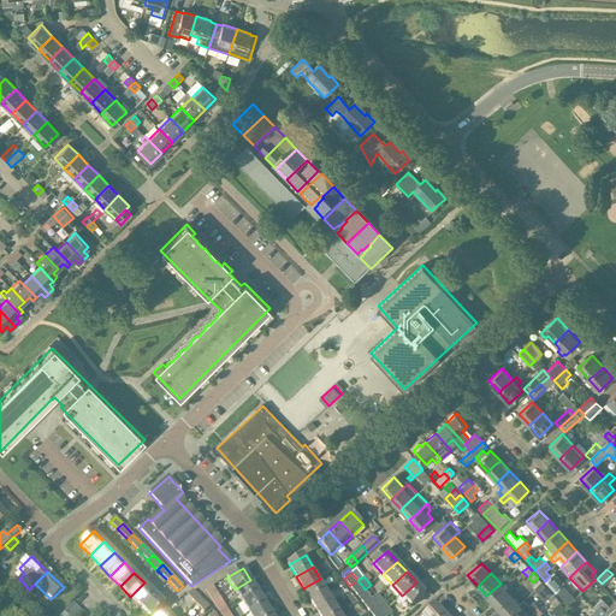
[(561,585),(554,578),(548,582),(555,591),(561,585)]
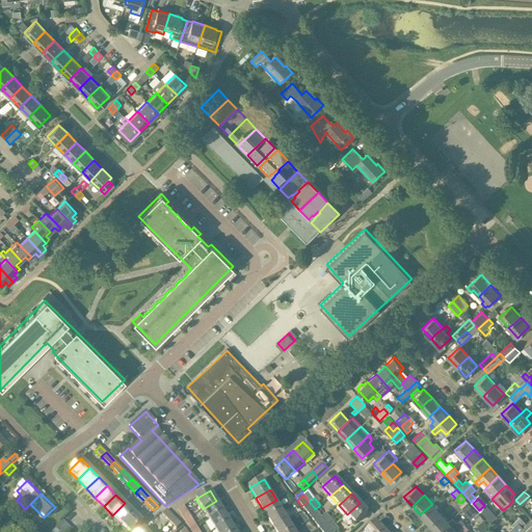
[(262,508),(268,519),(283,509),(276,500),(262,508)]
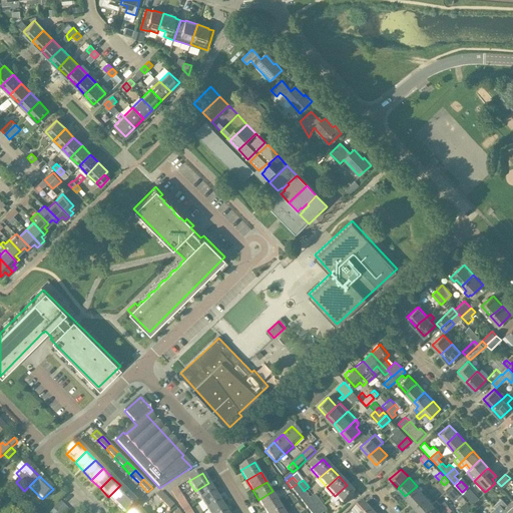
[(214,493),(208,483),(195,491),(201,502),(214,493)]
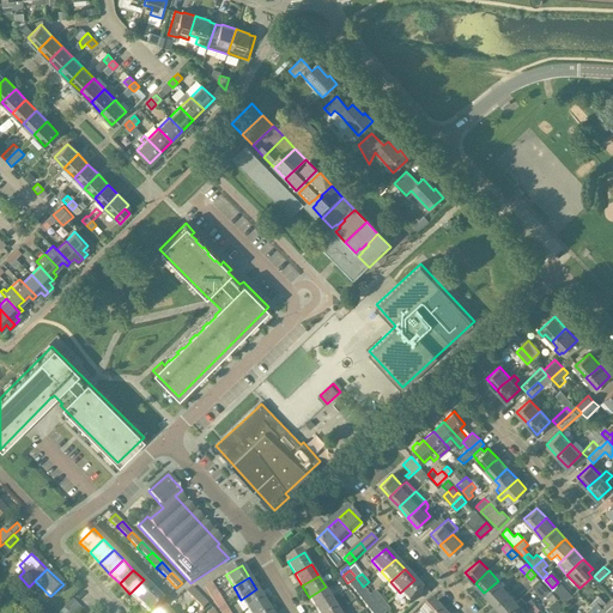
[(356,577),(347,583),(353,589),(360,583),(356,577)]
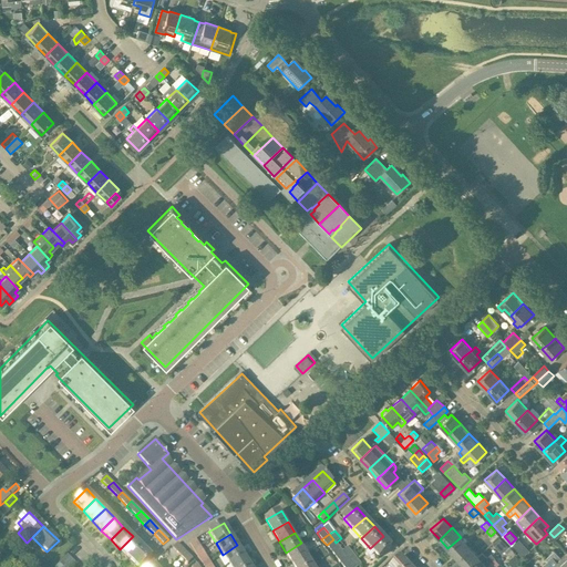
[(120,549),(130,558),(142,546),(133,536),(120,549)]
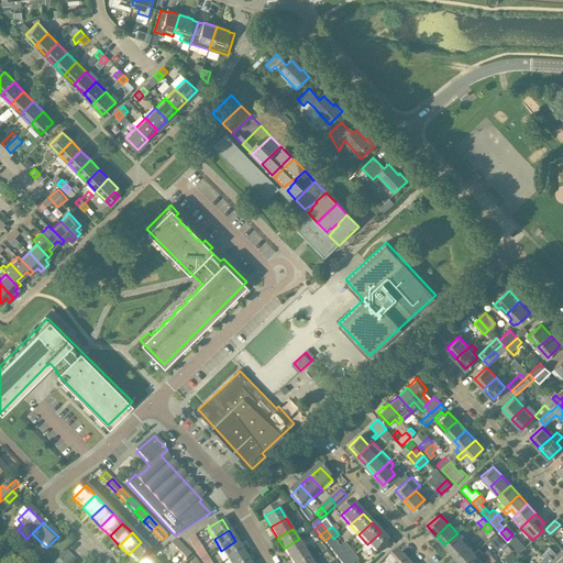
[(389,542),(381,532),(367,544),(376,553),(389,542)]
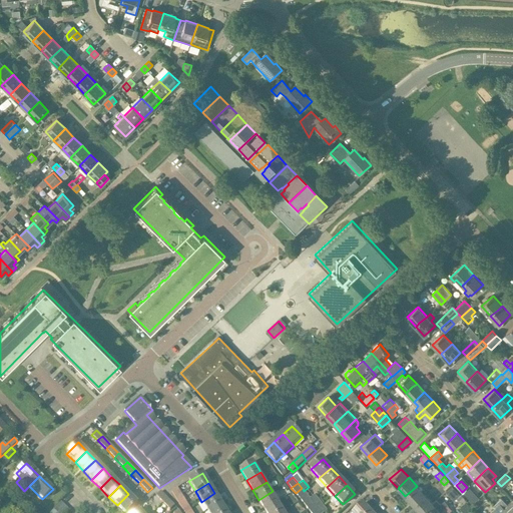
[(405,496),(413,505),(424,494),(417,486),(405,496)]
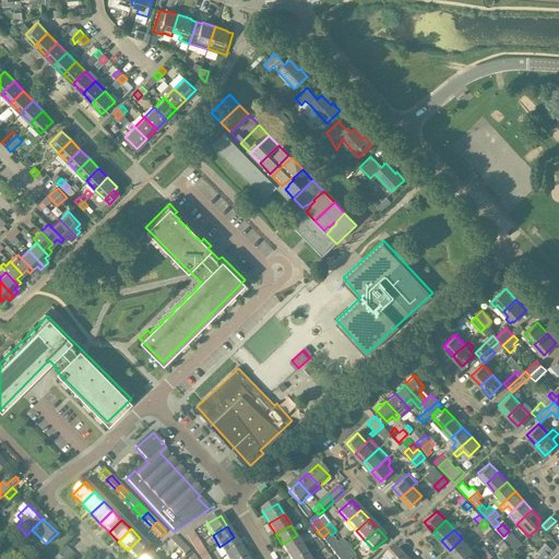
[(187,536),(193,547),(200,544),(192,532),(187,536)]
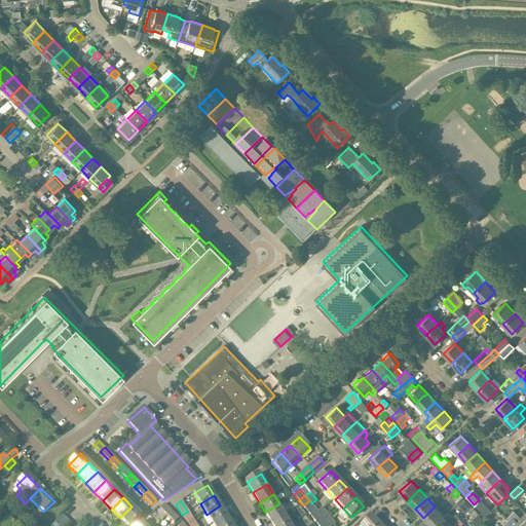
[(309,500),(303,505),(306,511),(307,512),(313,506),(313,505),(311,503),(309,500)]
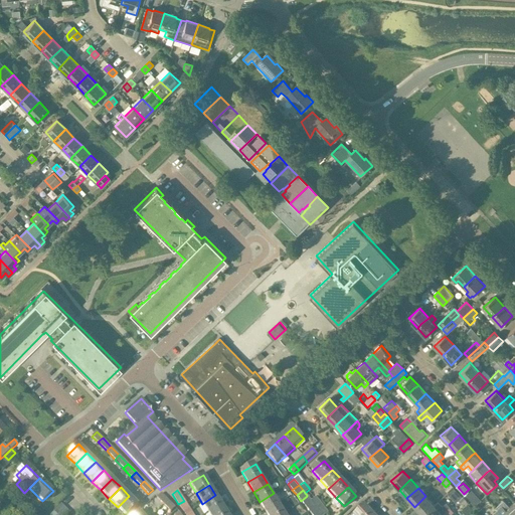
[(462,495),(458,491),(453,496),(457,500),(462,495)]
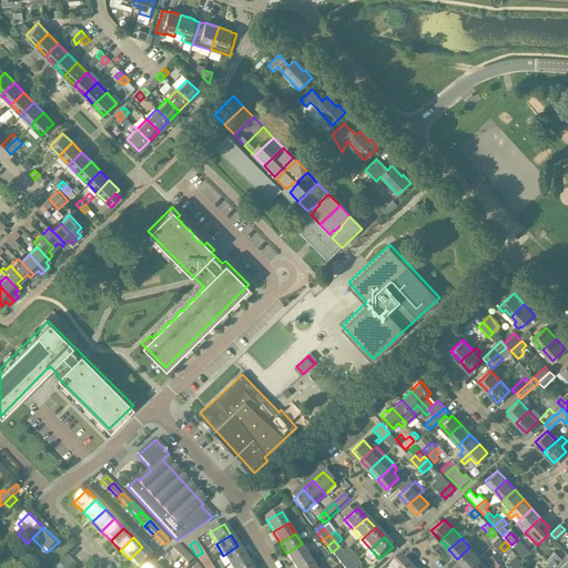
[(519,541),(514,547),(519,553),(518,554),(523,558),(529,551),(519,541)]
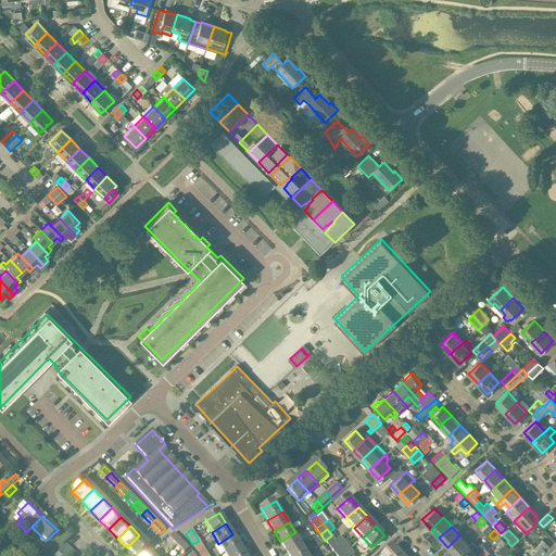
[(280,542),(287,553),(302,543),(295,532),(280,542)]
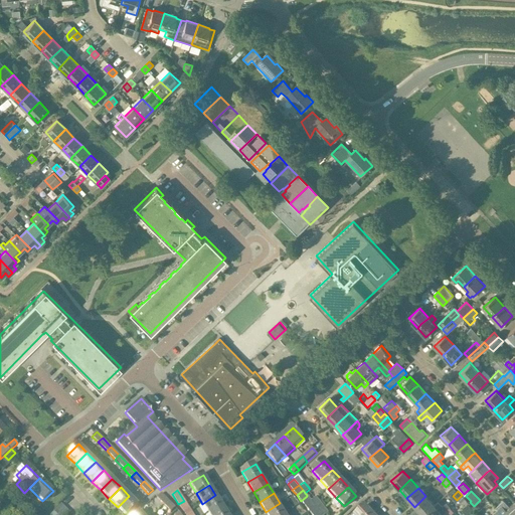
[(168,501),(161,494),(156,499),(163,506),(168,501)]
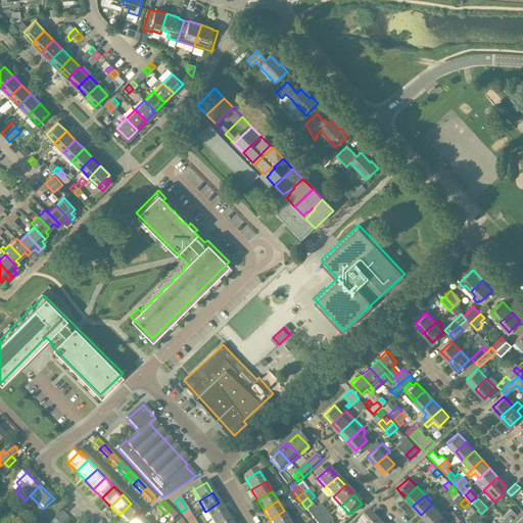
[(226,513),(219,503),(205,512),(211,522),(226,513)]
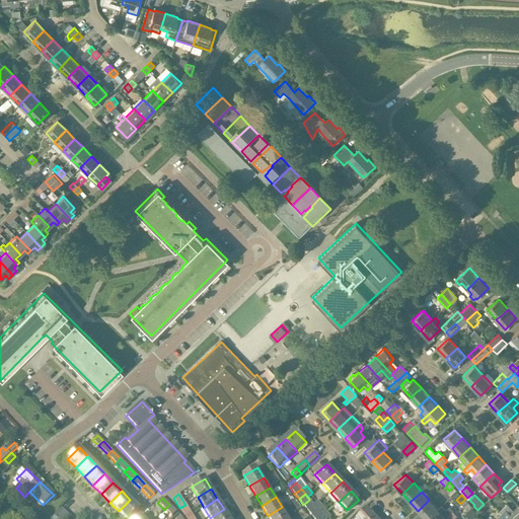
[(469,504),(465,499),(460,504),(465,508),(469,504)]
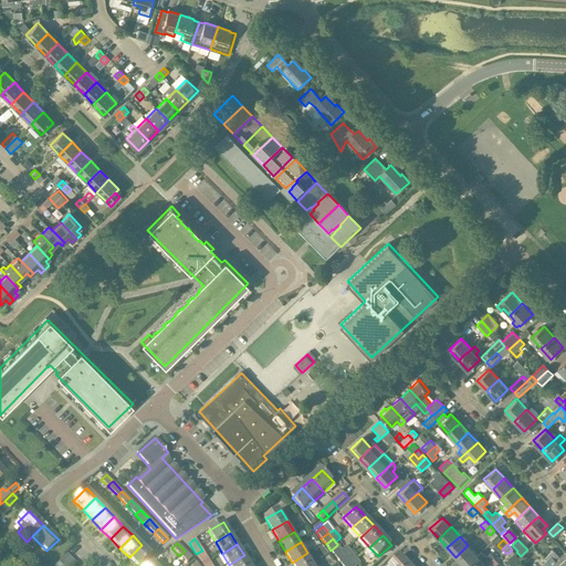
[(142,545),(129,557),(137,565),(139,565),(152,555),(142,545)]
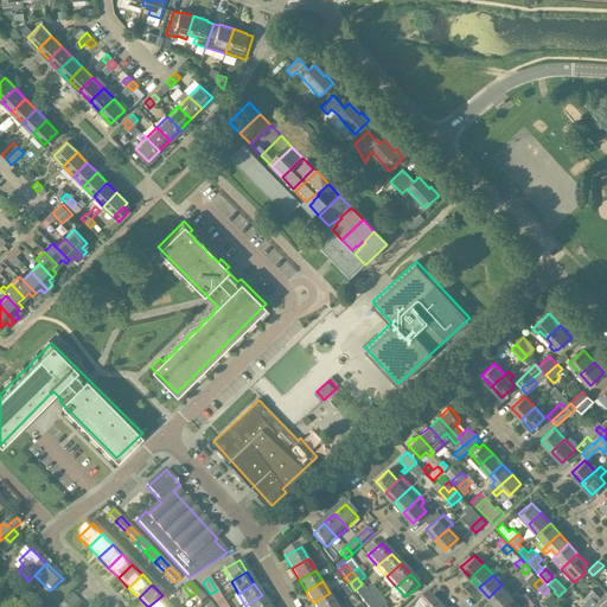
[(362,585),(355,590),(357,593),(359,596),(368,590),(364,588),(362,585)]
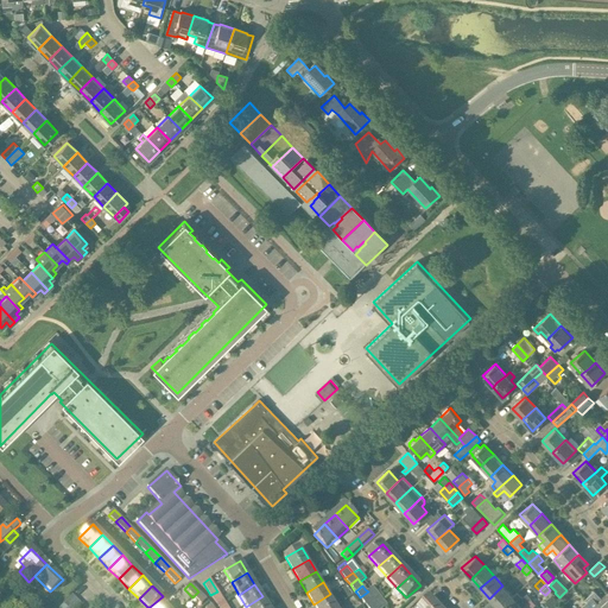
[(489,599),(498,607),(499,607),(512,596),(502,586),(489,599)]
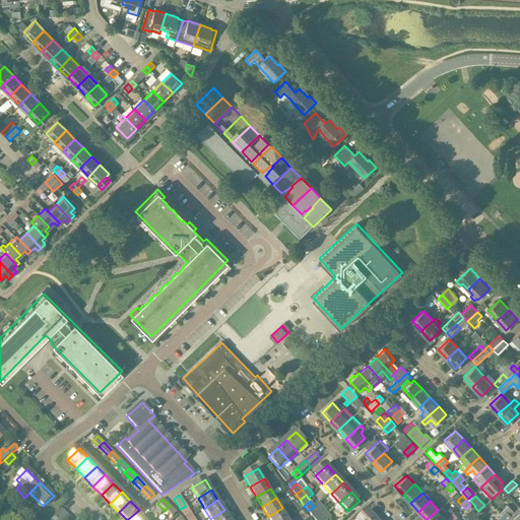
[(319,503),(315,507),(319,512),(320,514),(325,510),(319,503)]
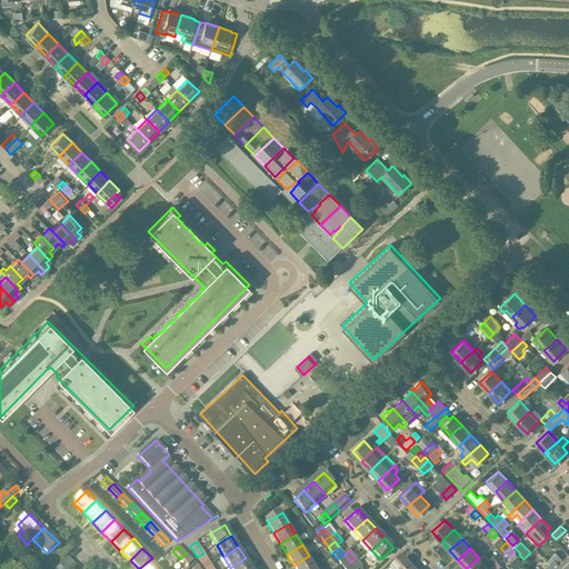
[(193,561),(186,553),(180,559),(188,566),(193,561)]
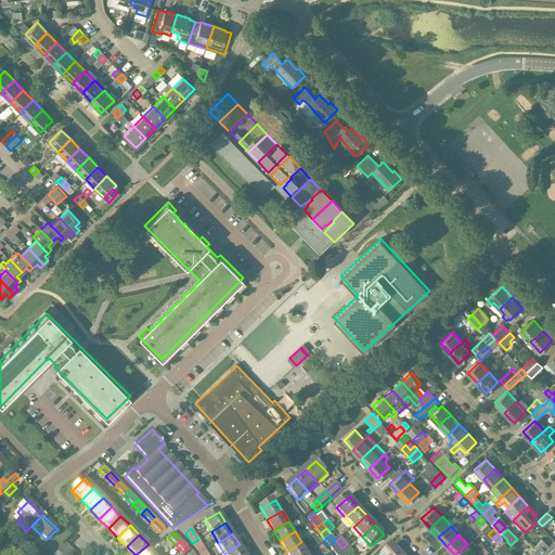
[(192,543),(198,554),(205,551),(198,540),(192,543)]
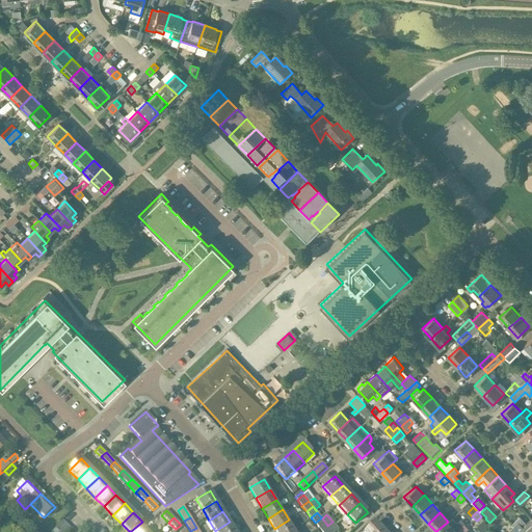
[(319,529),(326,524),(322,519),(322,517),(315,523),(319,529)]
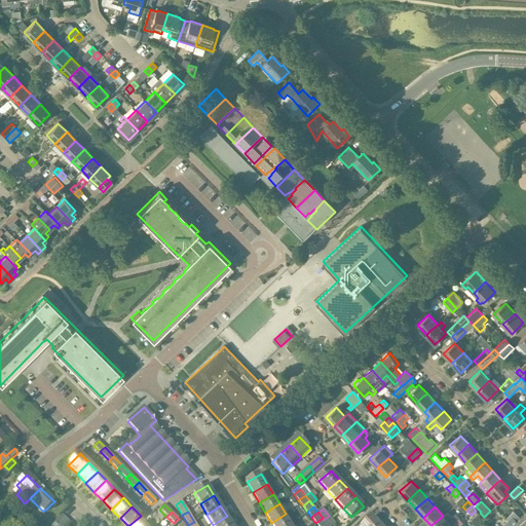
[(448,512),(443,516),(431,525),(449,525),(451,524),(459,517),(456,513),(452,517),(448,512)]
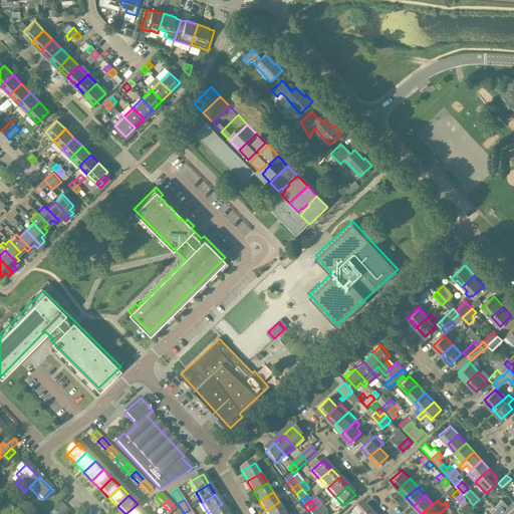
[(513,513),(513,501),(507,507),(503,502),(497,508),(502,513),(513,513)]
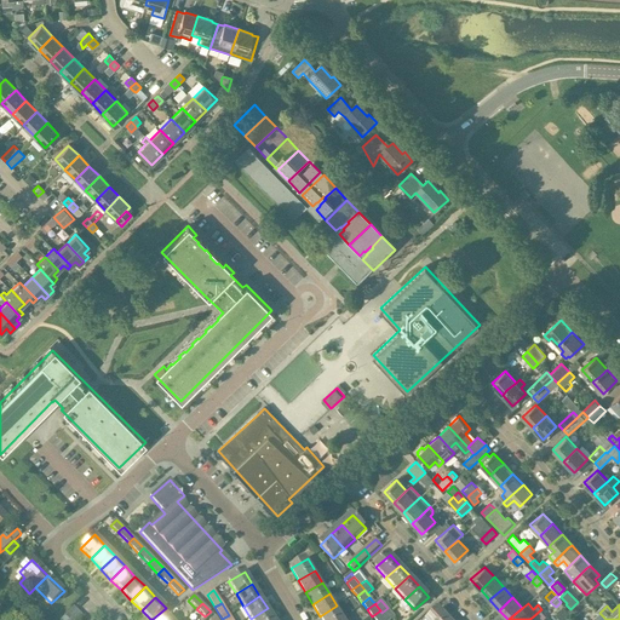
[(320,616),(321,619),(339,619),(344,618),(337,606),(320,616)]
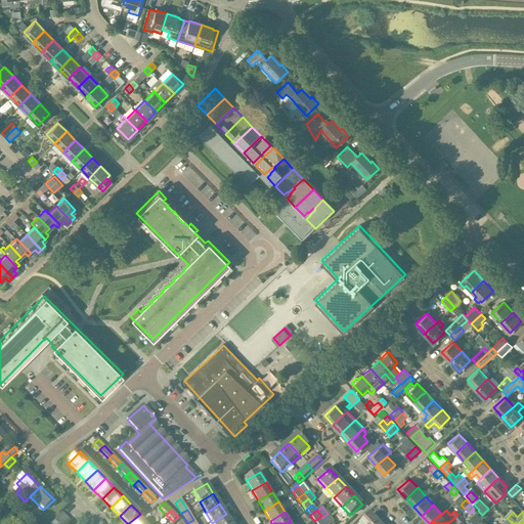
[(474,522),(482,518),(479,513),(471,517),(474,522)]
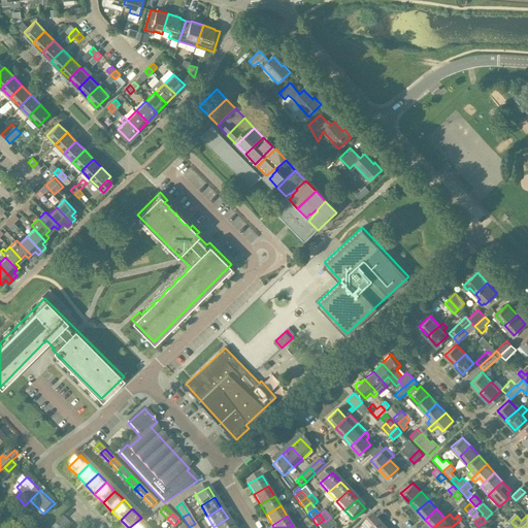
[(60,527),(66,522),(63,518),(51,527),(60,527)]
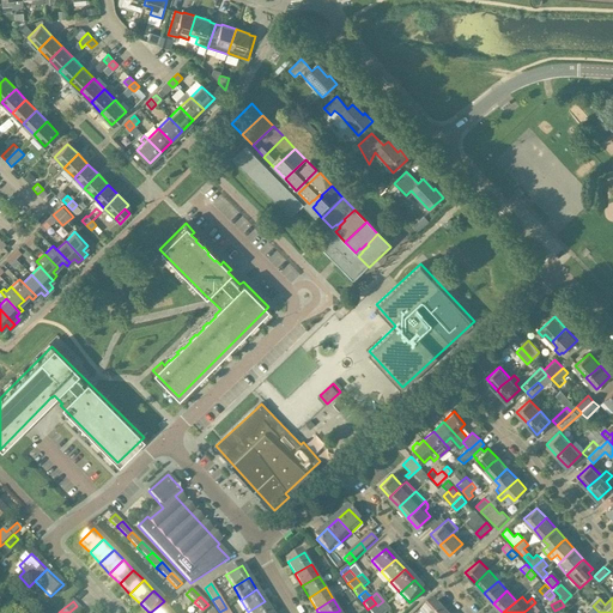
[(271,612),(265,601),(248,612),(249,612),(271,612)]
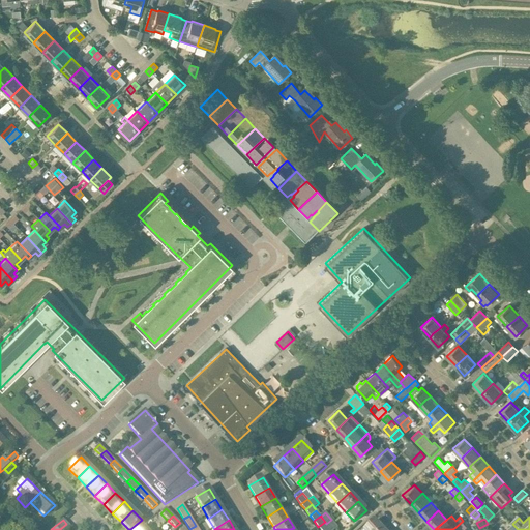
[(334,529),(337,528),(331,520),(326,524),(329,528),(331,529),(334,529)]
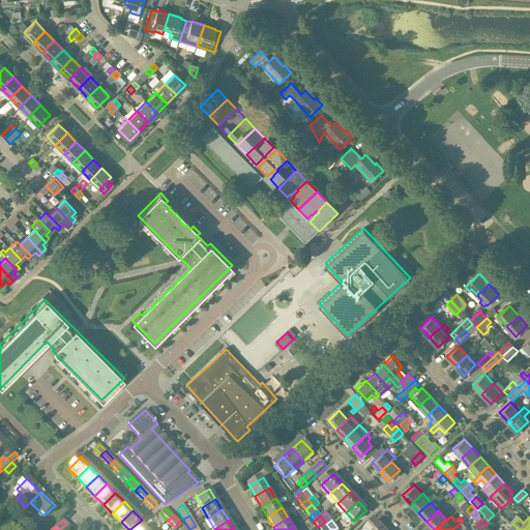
[(383,529),(384,529),(376,521),(364,529),(383,529)]
